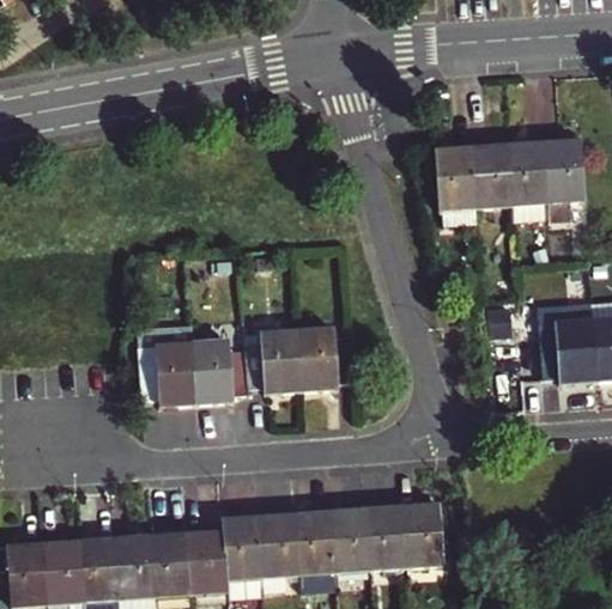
[(541,136),(546,203),(583,201),(580,140),(567,140),(567,135),(541,136)]
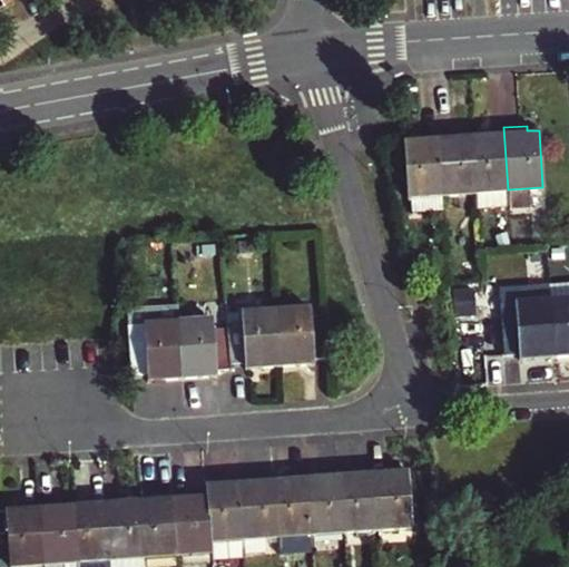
[(508,189),(503,127),(482,128),(482,134),(470,135),(474,192),(508,189)]
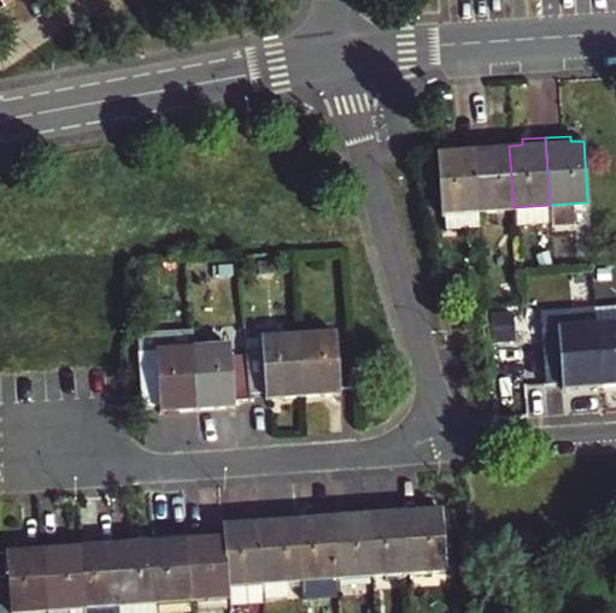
[(477,210),(514,207),(509,146),(496,146),(496,140),(473,141),(477,210)]
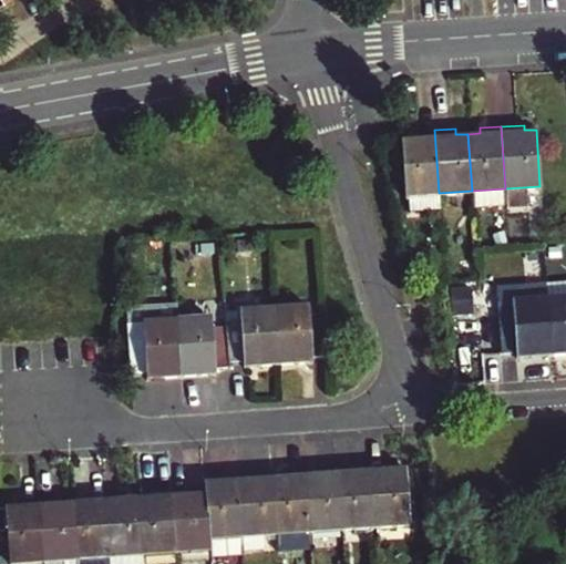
[(401,139),(401,141),(405,193),(408,196),(409,211),(440,207),(439,193),(434,130),(413,132),(413,137),(401,139)]
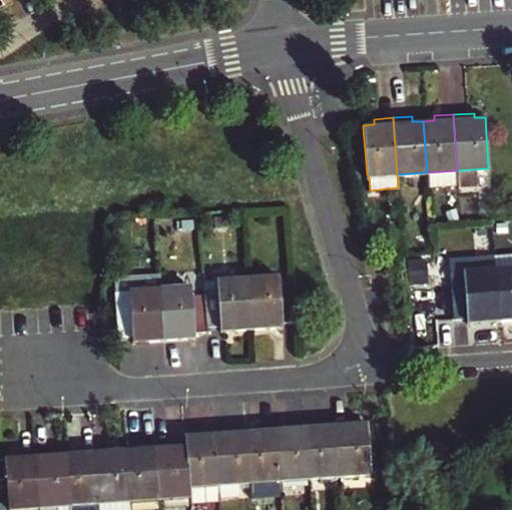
[(495,269),(463,271),(463,264),(449,266),(453,317),(458,316),(467,316),(467,322),(500,319),(495,269)]
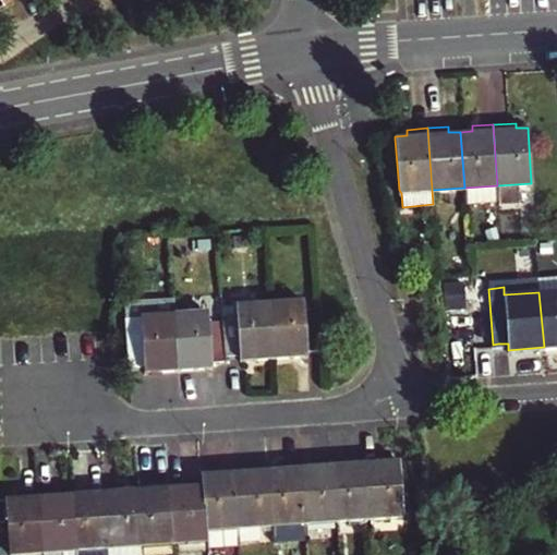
[(556,290),(539,292),(544,347),(556,346),(556,290)]
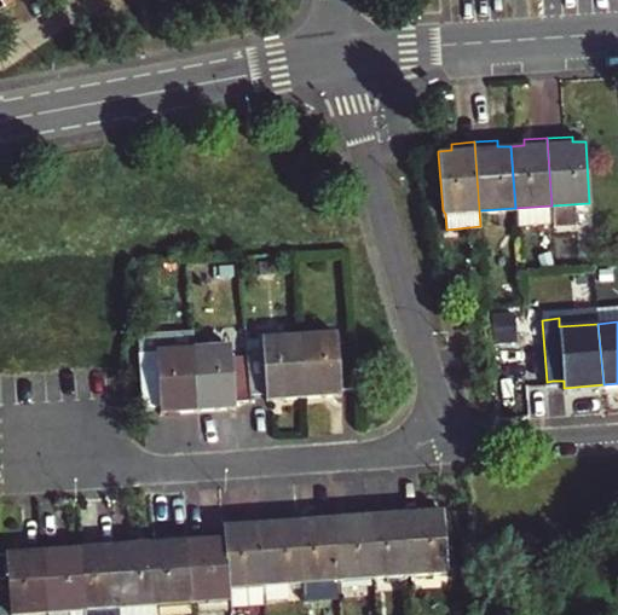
[(159,410),(197,407),(194,347),(192,326),(138,330),(140,358),(144,405),(159,404),(159,410)]
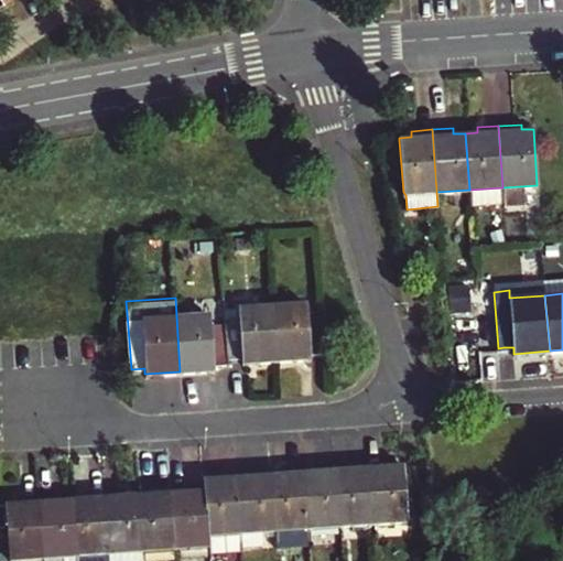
[(311,353),(325,352),(322,311),(307,312),(306,302),(271,304),(275,359),(312,357),(311,353)]
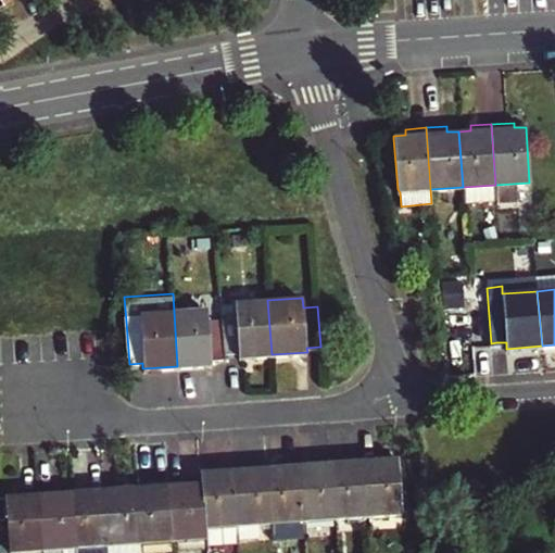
[(226,359),(272,354),(267,300),(223,303),(224,316),(226,359)]
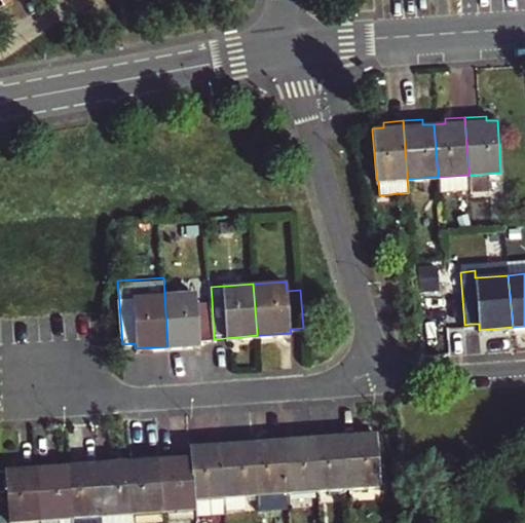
[(164,295),(167,346),(199,344),(199,340),(214,339),(212,299),(197,300),(196,292),(164,295)]
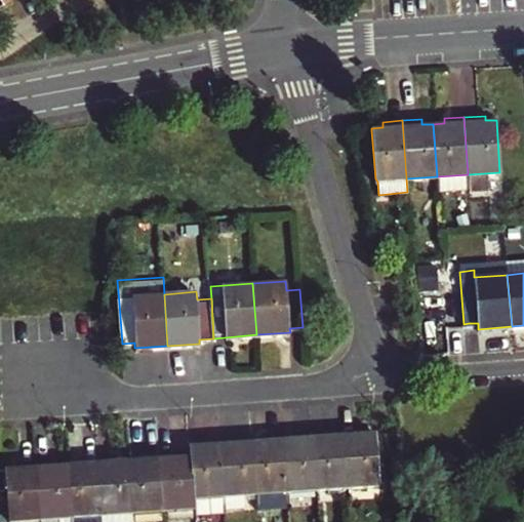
[(362,428),(344,429),(348,485),(378,483),(374,432),(363,433),(362,428)]
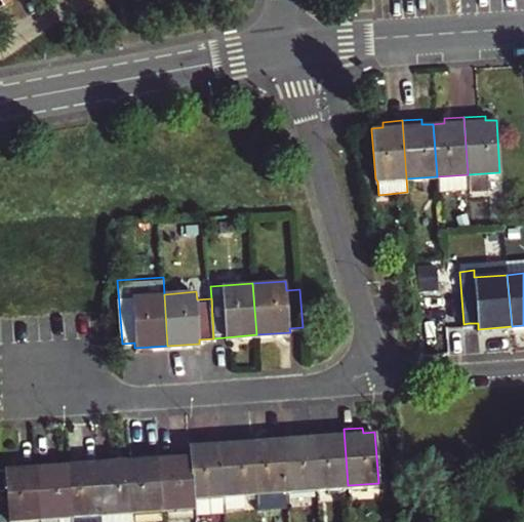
[(323,435),(314,436),(317,488),(348,485),(344,429),(323,431),(323,435)]
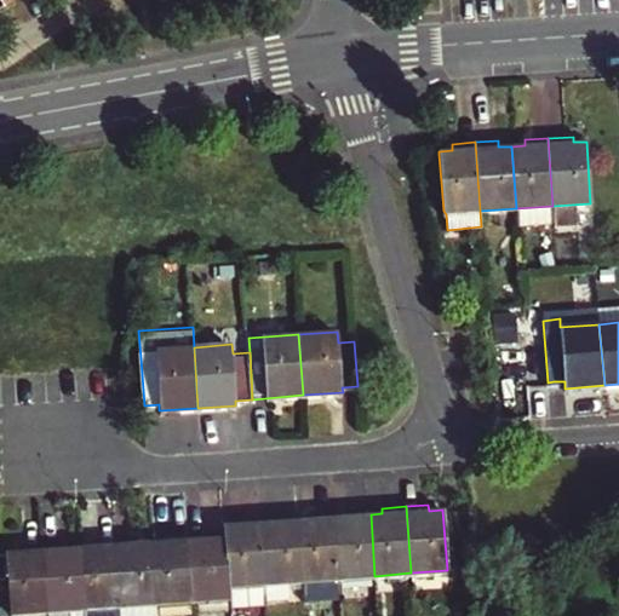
[(354,510),(333,511),(338,579),(374,576),(371,514),(354,516),(354,510)]
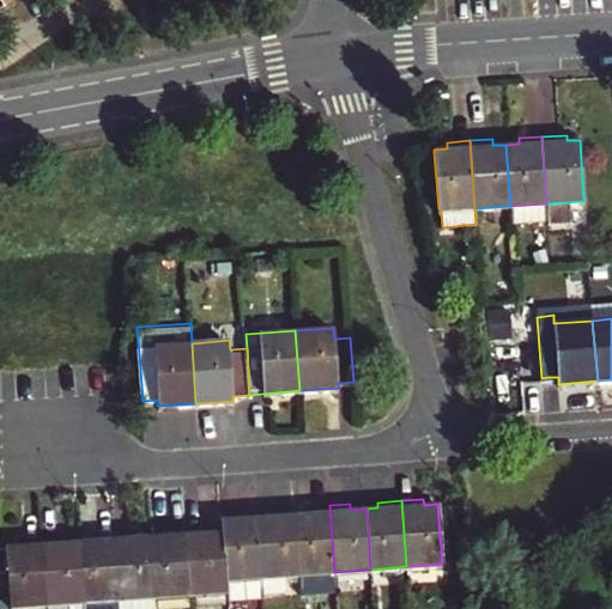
[(334,572),(329,505),(306,507),(306,512),(294,513),(298,574),(334,572)]
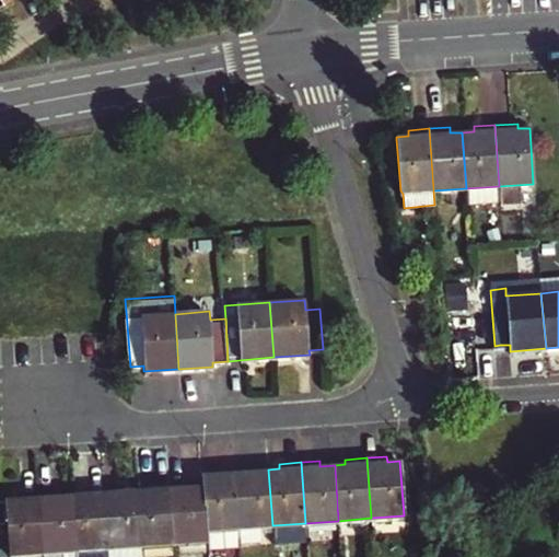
[(272,525),(268,470),(254,471),(254,466),(235,467),(240,528),(272,525)]
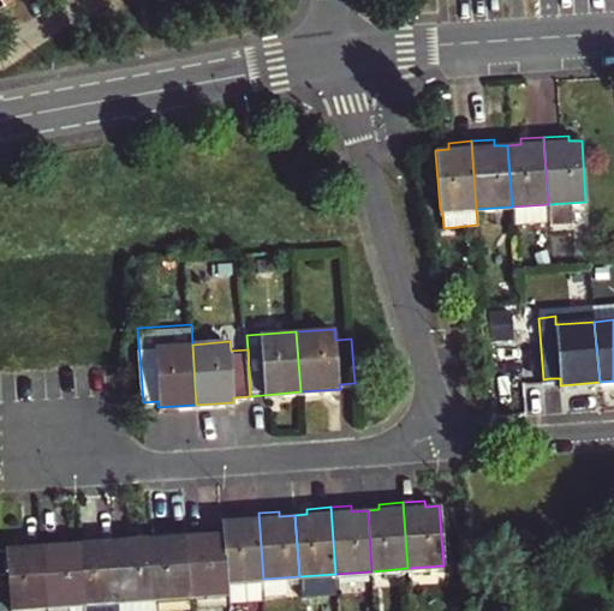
[(263,579),(258,513),(234,514),(234,519),(224,520),(224,532),(227,582),(263,579)]
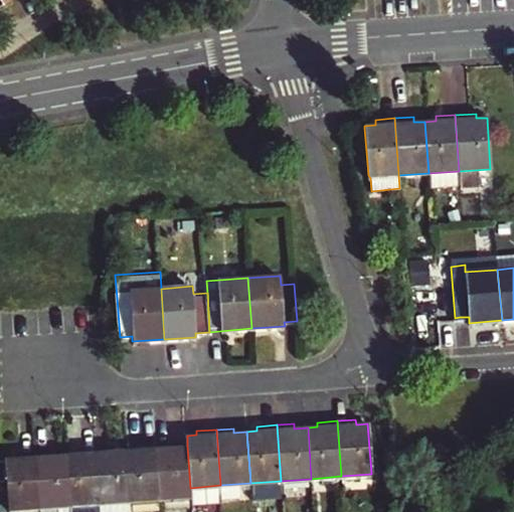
[(190,488),(187,446),(173,447),(173,443),(155,444),(158,499),(191,496),(190,488)]
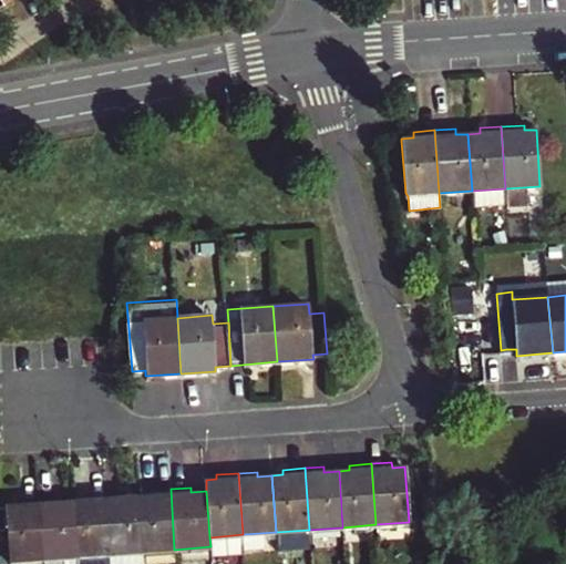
[(174,550),(171,489),(148,491),(150,495),(137,496),(141,553),(174,550)]
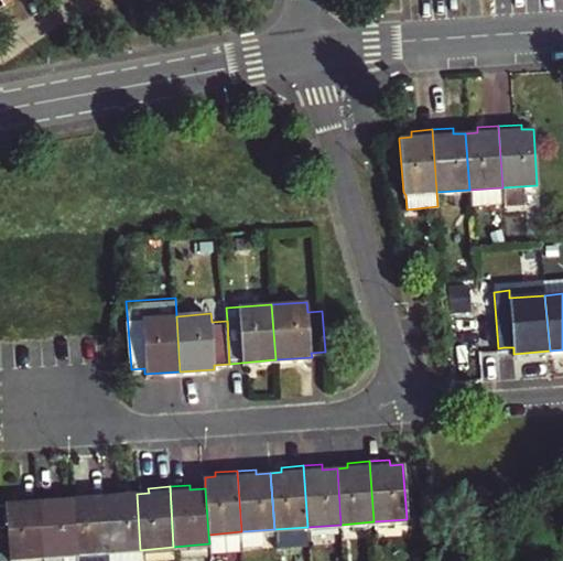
[(141,560),(140,550),(137,494),(123,495),(123,491),(104,492),(108,560),(141,560)]
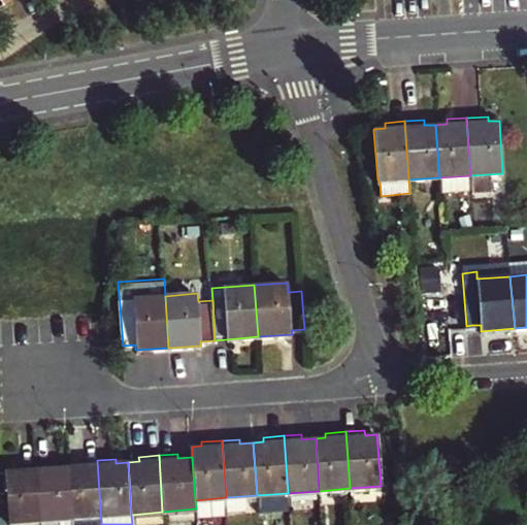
[(77,465),(65,466),(69,524),(101,524),(97,460),(77,461),(77,465)]
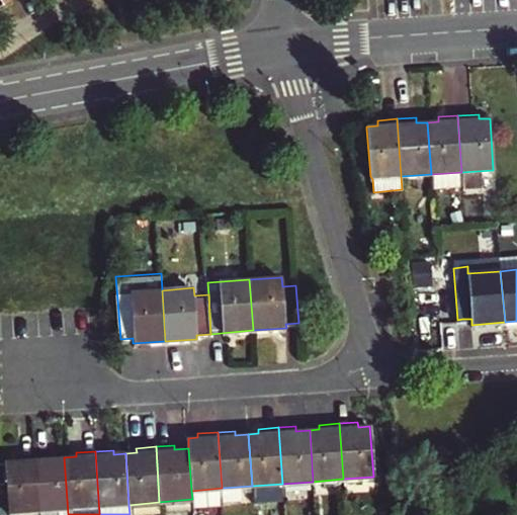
[(68,514),(64,457),(53,458),(53,454),(34,456),(37,514),(68,514)]
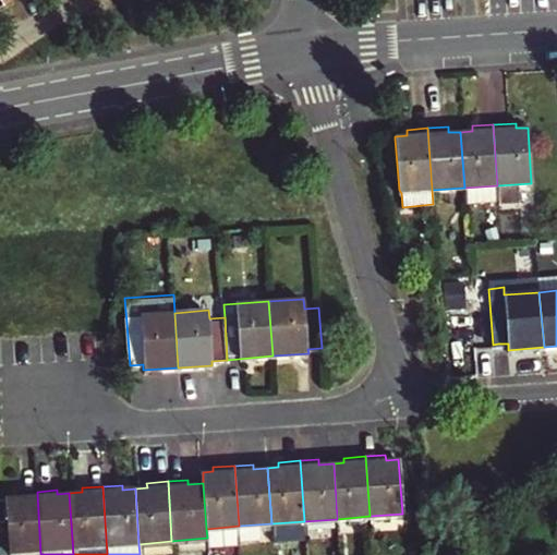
[(40,554),(37,492),(15,493),(16,497),(4,498),(7,523),(0,523),(0,549),(8,549),(8,554),(40,554)]
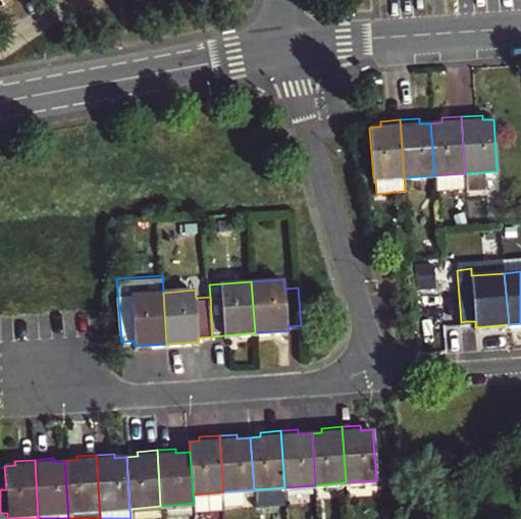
All buildings are outlined.
